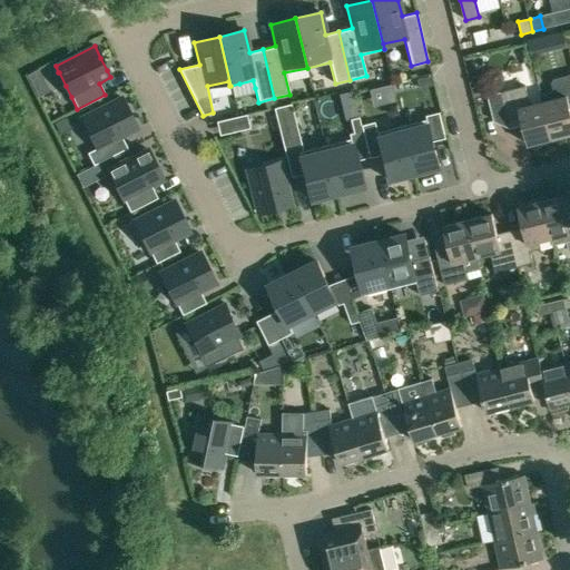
[(542,101),(552,139),(569,134),(569,109),(569,104),(569,102),(569,75),(561,77),(553,79),(551,82),(553,91),(541,95),(542,101)]
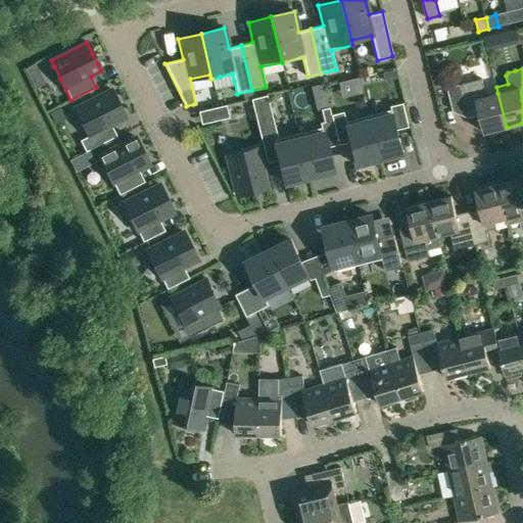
[(485,133),(507,128),(497,93),(486,96),(482,79),(460,84),(466,109),(478,107),(485,133)]
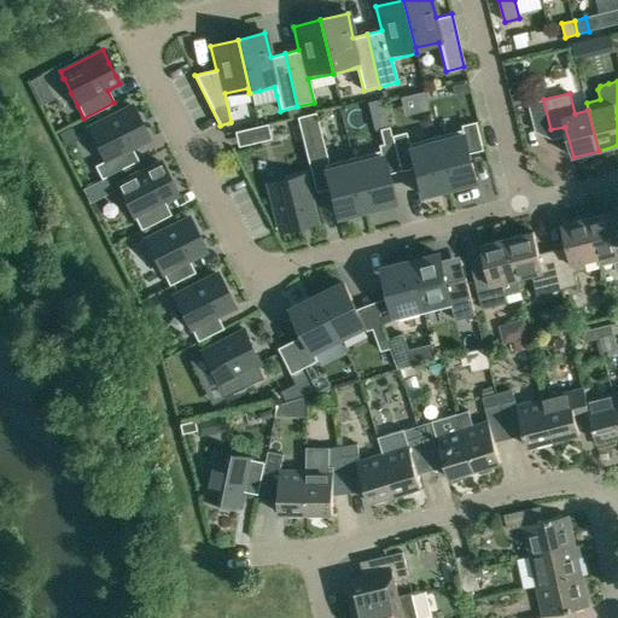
[(132,106),(88,128),(92,134),(99,149),(105,161),(94,167),(101,180),(138,161),(132,149),(149,140),(145,132),(144,132),(138,118),(132,106)]
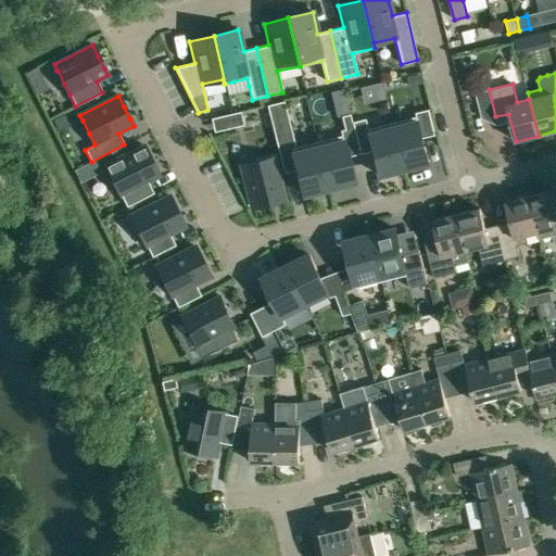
[(276,142),(292,138),(293,138),(283,101),(267,105),(276,142)]
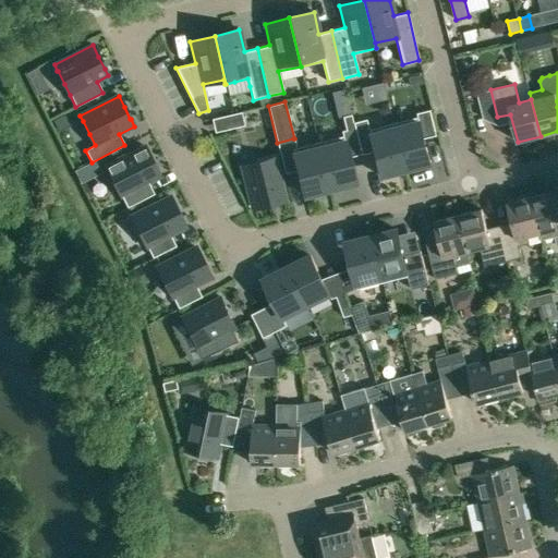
[(419,117),(393,123),(405,170),(414,168),(431,164),(426,147),(424,138),(437,135),(431,110),(417,113),(419,117)]
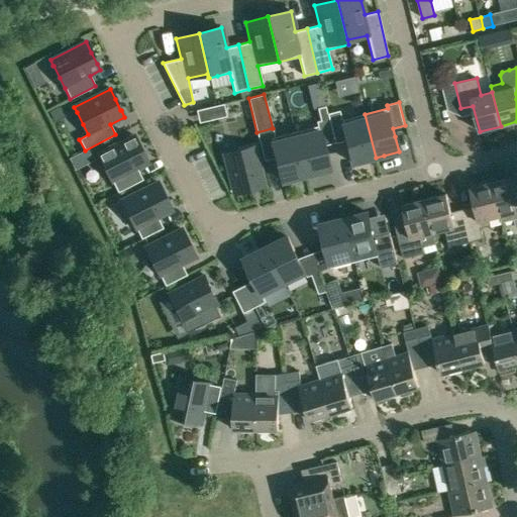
[(226,116),(223,104),(215,106),(218,118),(226,116)]
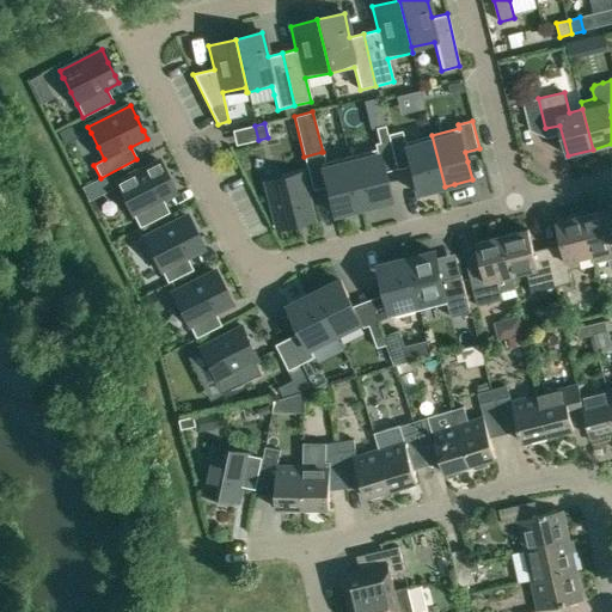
[(379,144),(389,141),(387,135),(385,126),(375,128),(379,142),(379,144)]
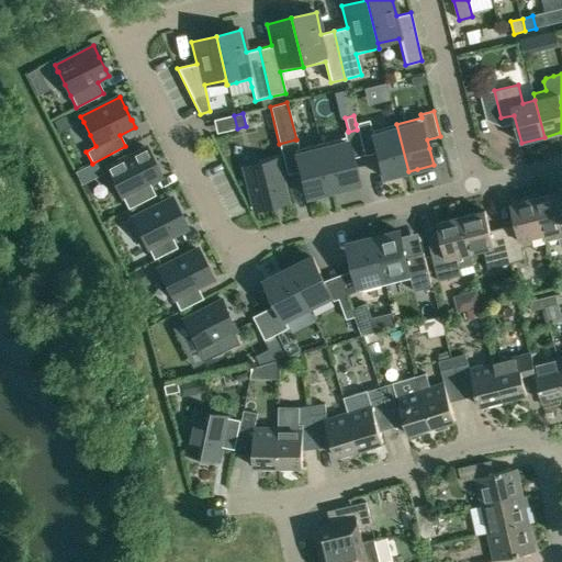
[(371,131),(369,121),(356,124),(357,130),(363,155),(363,156),(377,153),(371,131)]
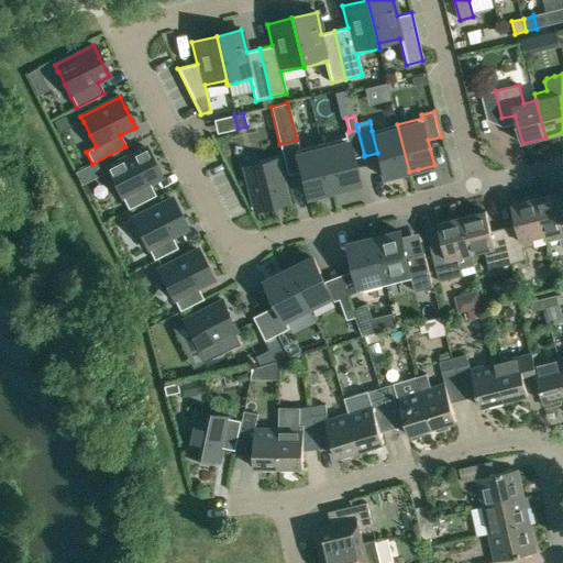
[(400,174),(409,172),(397,124),(372,131),(377,153),(379,162),(384,178),(400,174)]
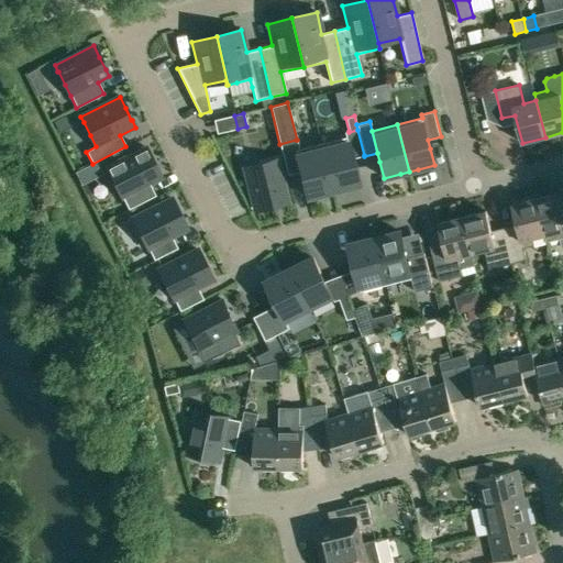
[(320,144),(332,191),(357,185),(351,158),(345,138),(320,144)]
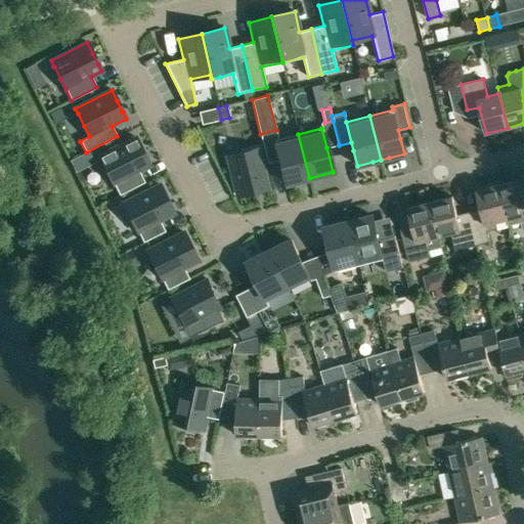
[(309,178),(298,134),(278,139),(274,140),(279,160),(286,184),(309,178)]
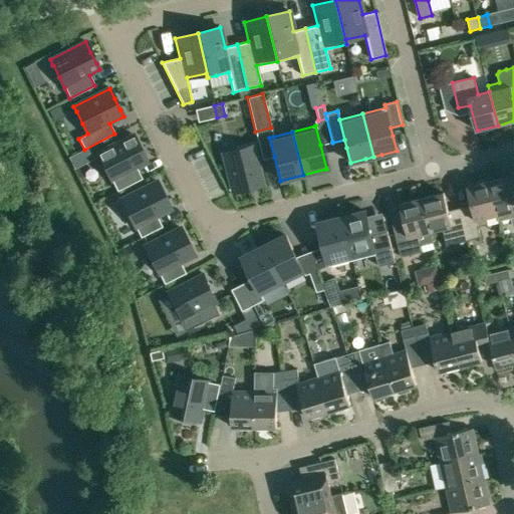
[(97,153),(99,158),(100,158),(106,171),(111,181),(117,192),(142,179),(137,168),(147,163),(144,156),(138,145),(133,135),(97,153)]
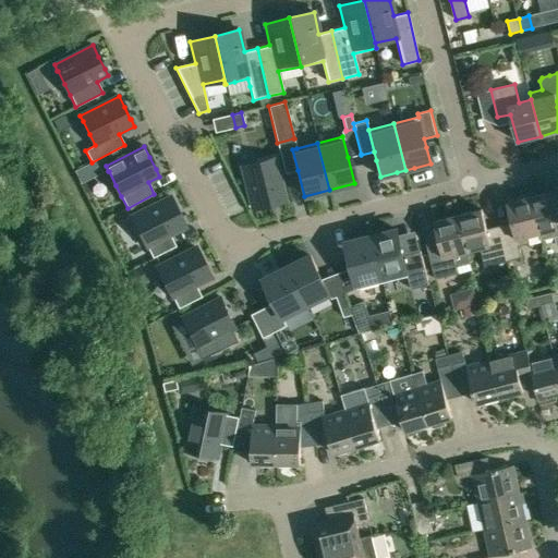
[(242,167),(252,208),(286,201),(275,158),(242,167)]
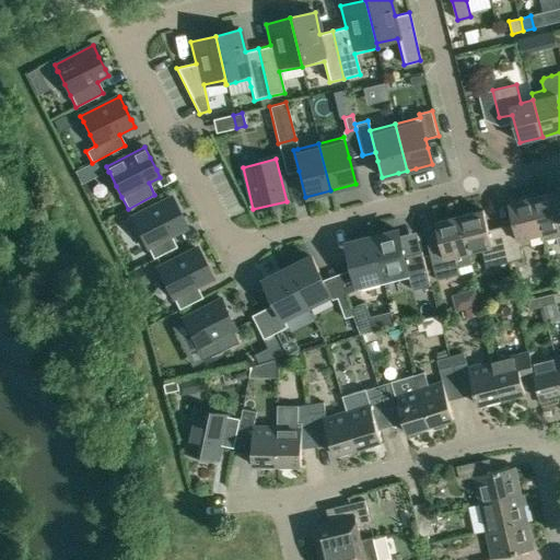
[(541,195),(534,198),(543,234),(541,234),(543,241),(556,236),(557,237),(558,245),(559,246),(559,207),(556,191),(541,195)]
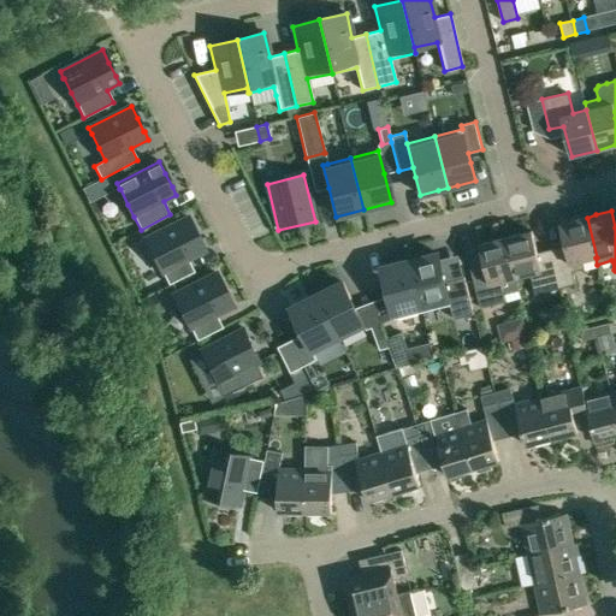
[(144,240),(148,246),(155,260),(161,272),(163,272),(169,285),(194,272),(188,260),(205,250),(201,243),(200,243),(194,230),(188,218),(144,240)]
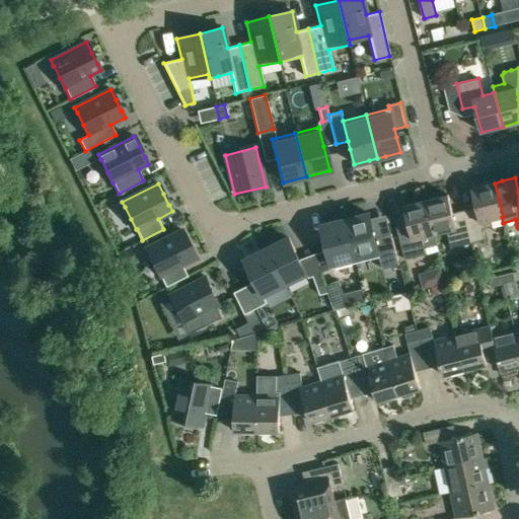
[(502,217),(503,217),(495,183),(472,189),(478,215),(466,218),(472,242),(486,239),(483,229),(493,226),(492,220),(502,217)]
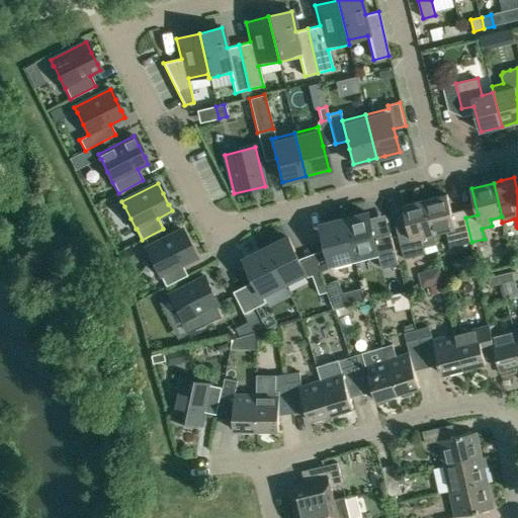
[(447,194),(426,199),(434,234),(445,231),(447,237),(449,247),(459,245),(462,256),(475,253),(471,242),(465,218),(454,221),(447,194)]
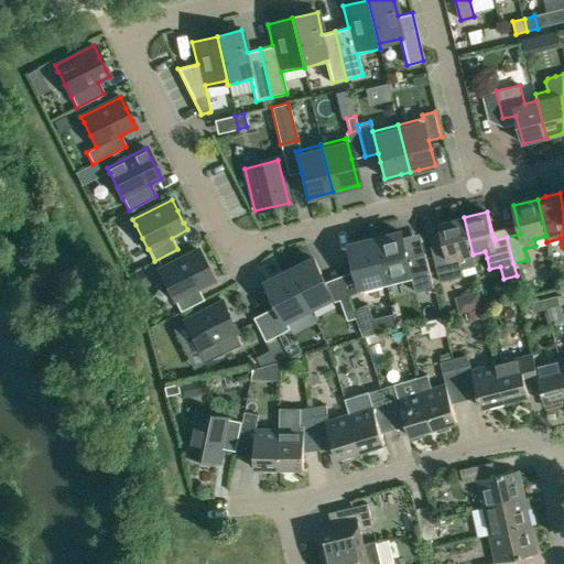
[(477,273),(473,255),(464,217),(440,224),(446,252),(433,256),(440,282),(453,279),(477,273)]
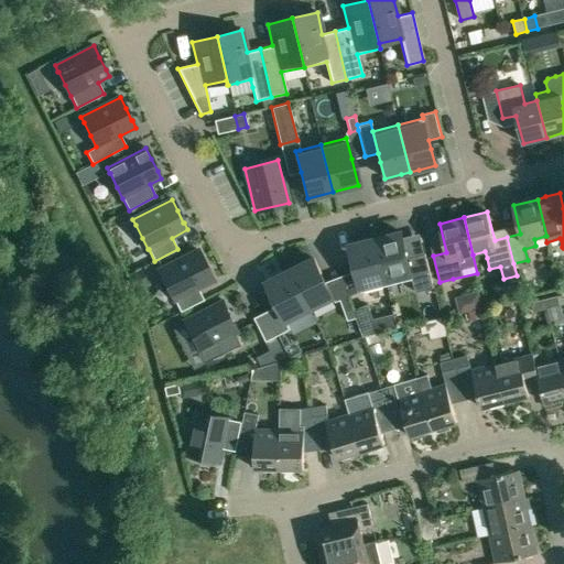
[(383,237),(376,239),(387,286),(413,280),(408,258),(405,249),(401,232),(383,237)]
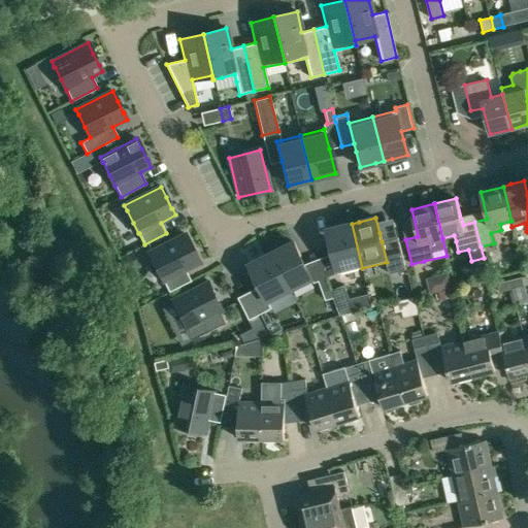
[(338,273),(362,268),(352,224),(343,226),(327,229),(331,245),(333,254),(338,273)]
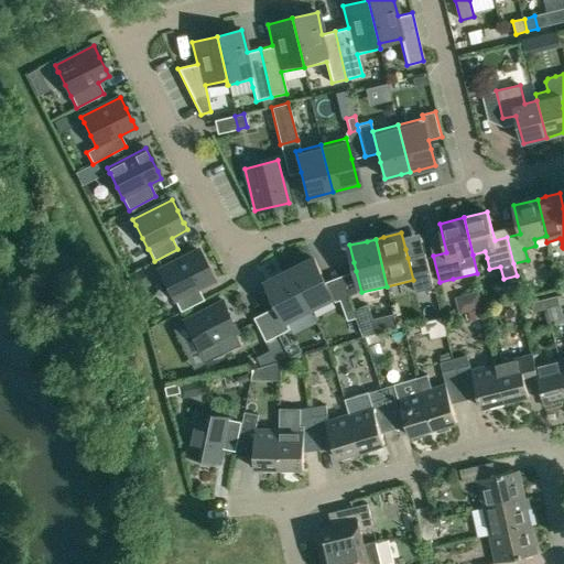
[(159,270),(161,275),(162,275),(169,290),(174,301),(181,312),(204,301),(197,289),(213,281),(209,273),(203,261),(197,250),(159,270)]
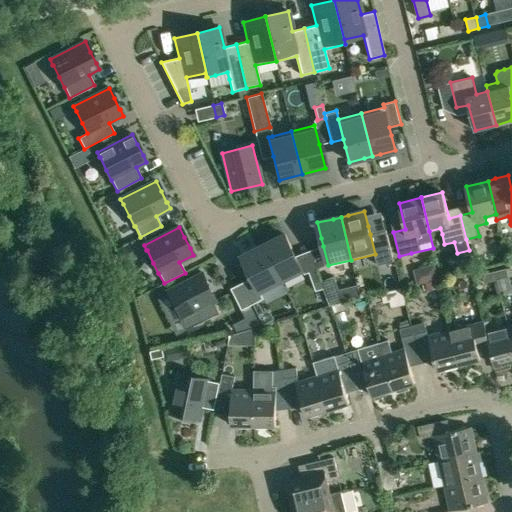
[(270,242),(263,246),(281,281),(303,270),(295,256),(292,249),(285,235),(270,242)]
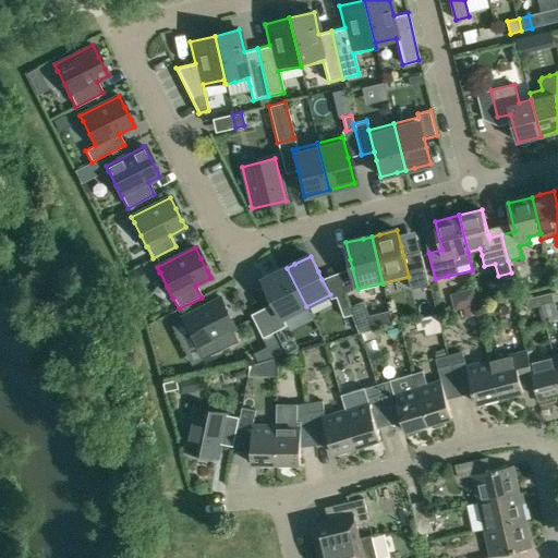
[(276,302),(264,308),(276,331),(288,326),(283,317),(306,306),(287,268),(279,271),(264,279),(271,294),(276,302)]
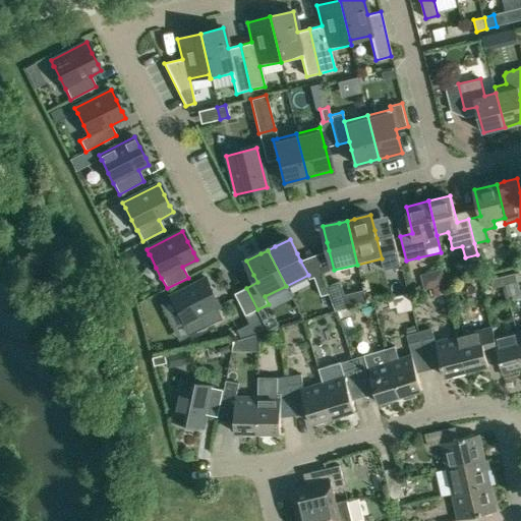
[(327,286),(322,274),(314,277),(319,289),(327,286)]
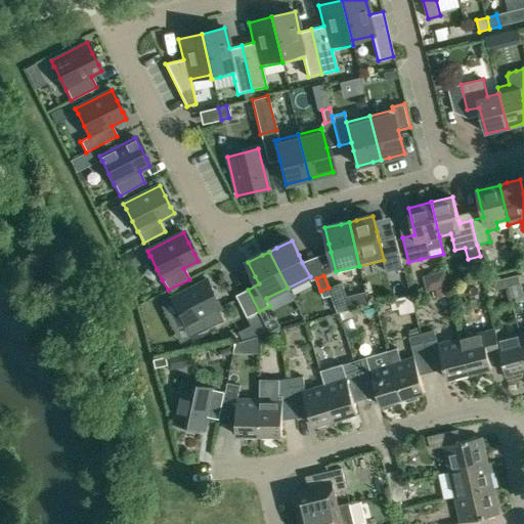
[(506,277),(508,287),(520,284),(518,275),(506,277)]
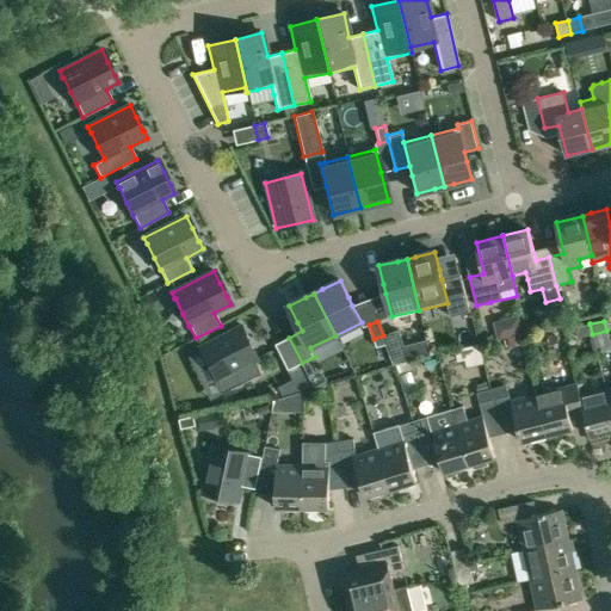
[(592,334),(590,323),(575,327),(578,338),(592,334)]
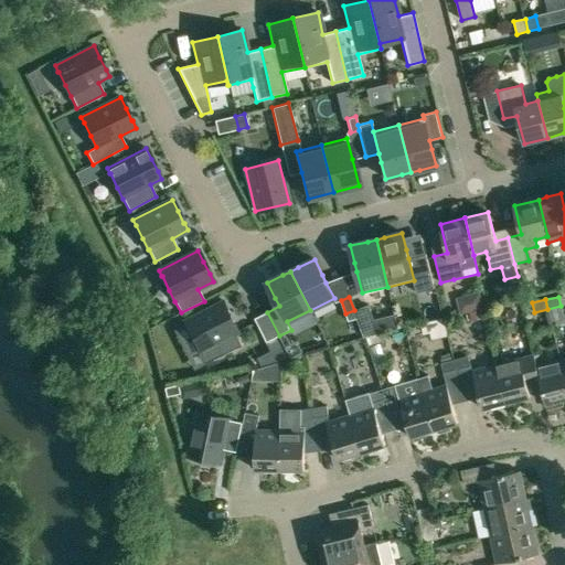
[(215,344),(222,356),(242,345),(236,333),(240,332),(235,324),(230,312),(224,301),(184,321),(188,328),(188,327),(194,341),(200,352),(215,344)]
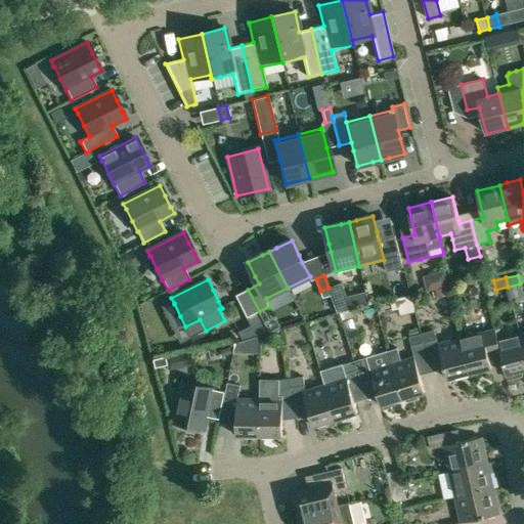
[(367,305),(365,293),(345,297),(340,285),(329,289),(331,295),(338,312),(367,305)]
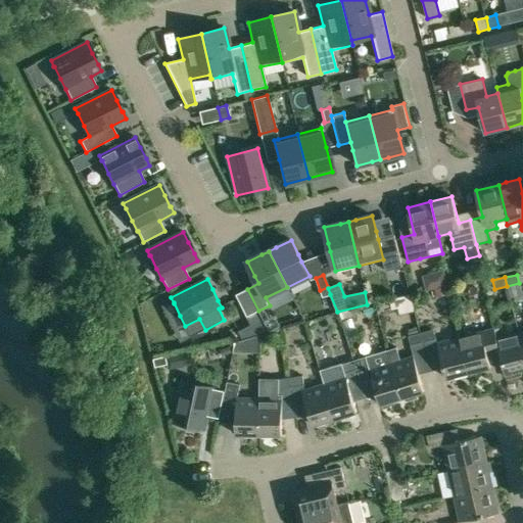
[(258,311),(247,289),(236,295),(247,317),(258,311)]
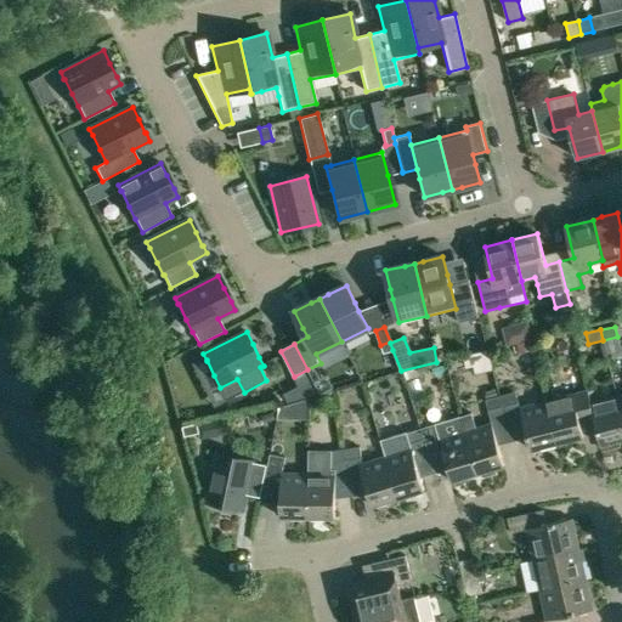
[(588,391),(547,401),(558,442),(583,436),(581,424),(595,420),(588,391)]
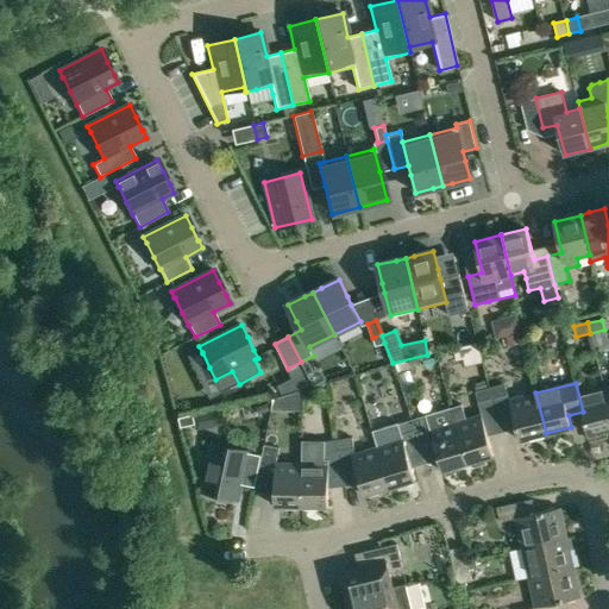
[(576,383),(583,412),(589,435),(608,429),(608,410),(603,388),(579,394),(576,383)]
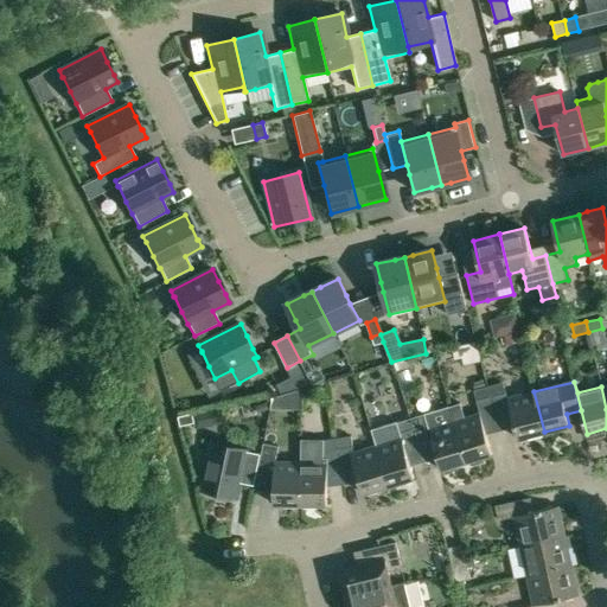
[(487,387),(500,430),(515,427),(518,439),(544,432),(534,391),(508,398),(503,383),(487,387)]
